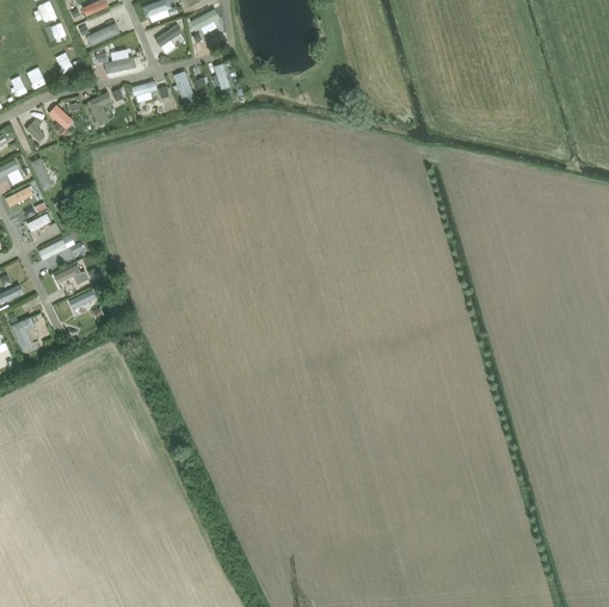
[(145,4),(145,17),(170,16),(168,2),(145,4)]
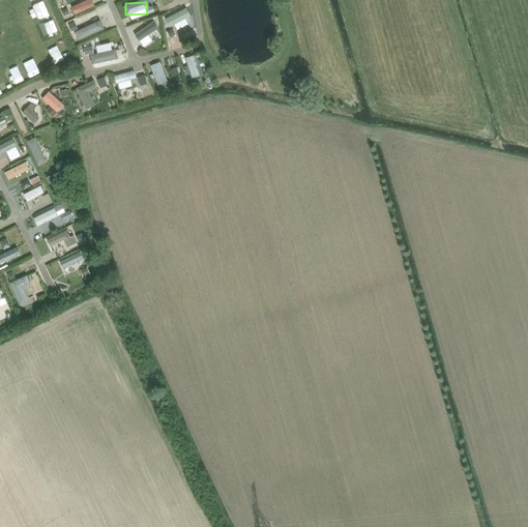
[(98,13),(109,9),(107,5),(96,9),(98,13)]
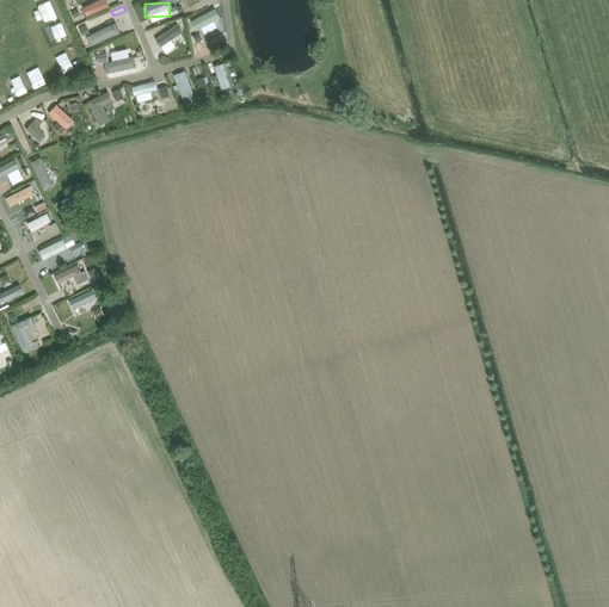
[(115,23),(85,37),(91,48),(120,35),(115,23)]
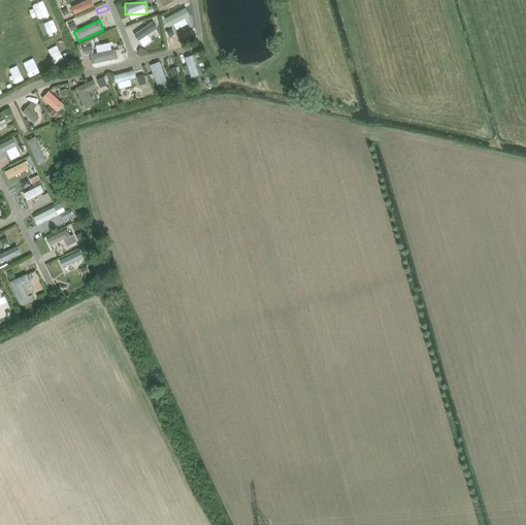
[(133,33),(138,42),(159,30),(154,21),(133,33)]
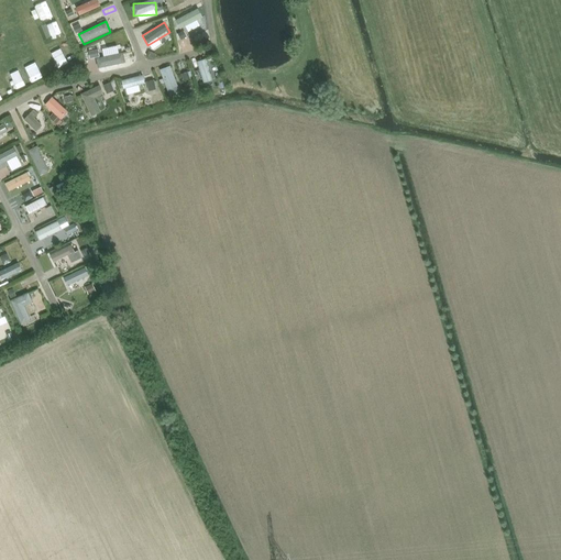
[(98,58),(101,68),(124,61),(122,52),(98,58)]
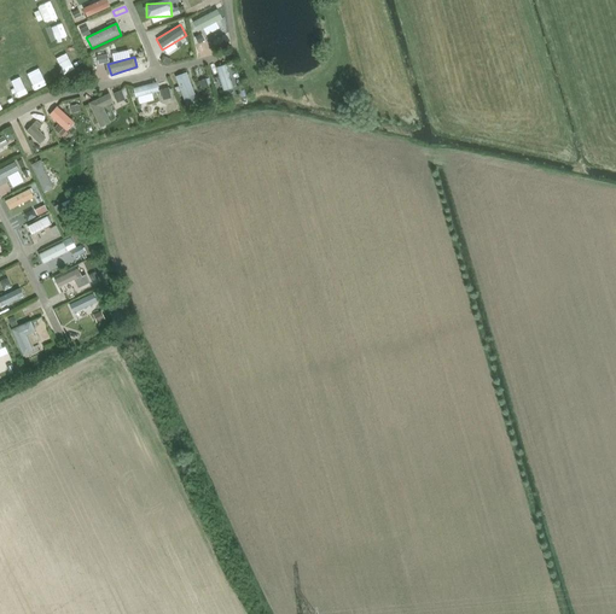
[(225,97),(236,93),(225,64),(215,68),(225,97)]
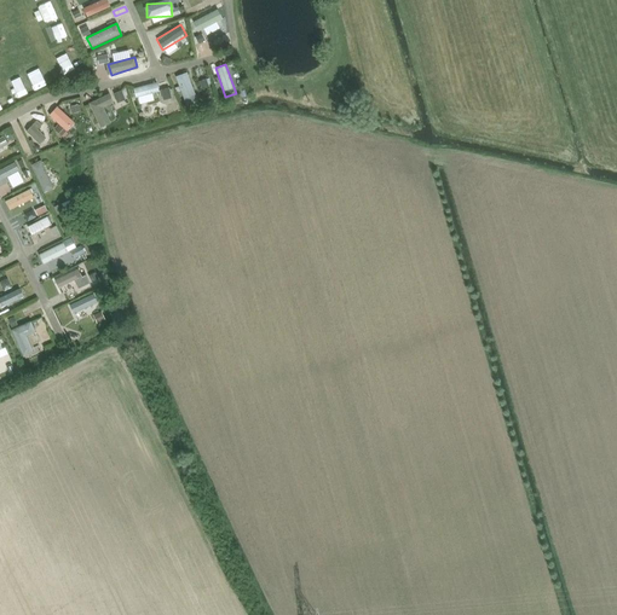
[(105,68),(93,70),(98,90),(110,87),(105,68)]
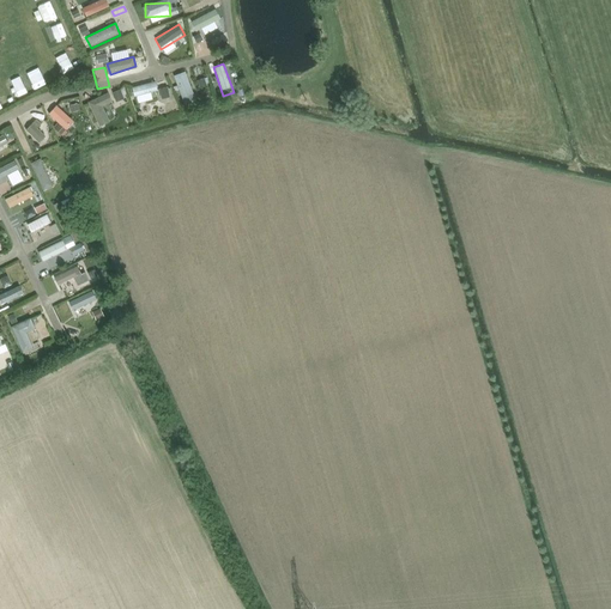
[(186,71),(170,77),(175,87),(174,87),(181,107),(197,101),(186,71)]
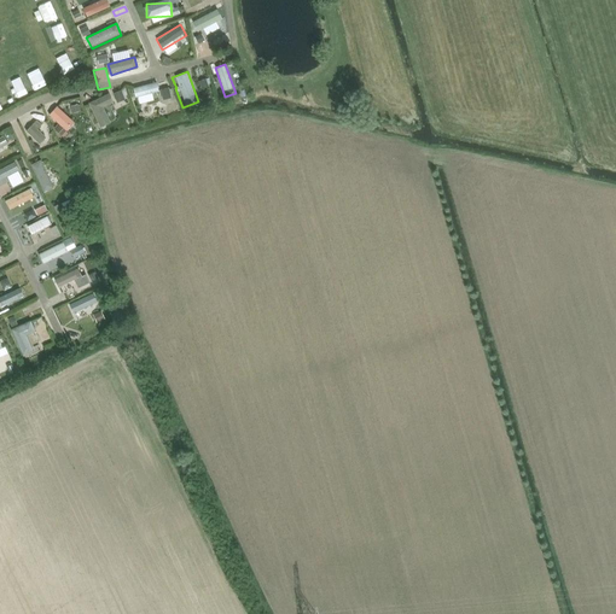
[(157,95),(156,85),(133,87),(134,99),(157,95)]
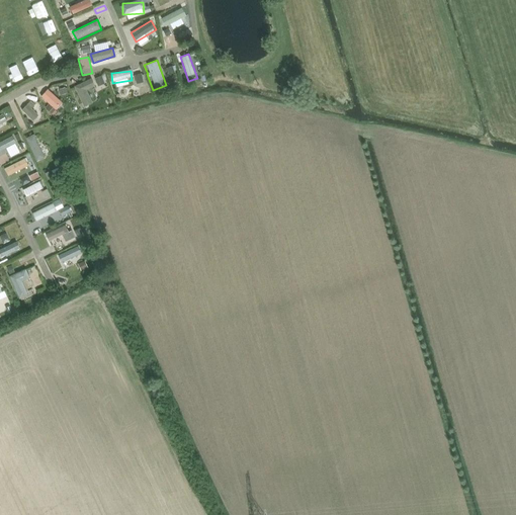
[(142,74),(135,75),(137,84),(144,82),(142,74)]
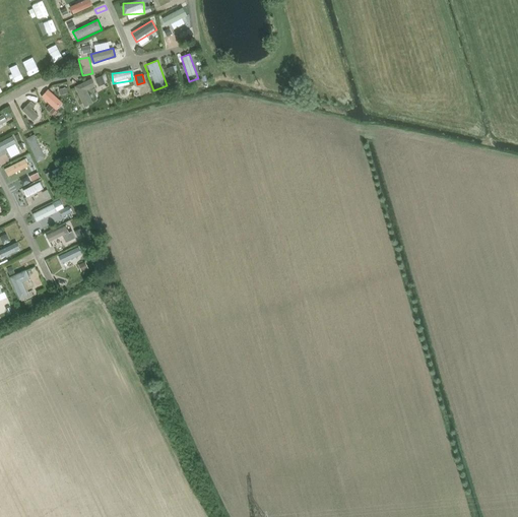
[(82,104),(84,109),(93,106),(87,91),(98,87),(93,78),(77,84),(84,103),(82,104)]
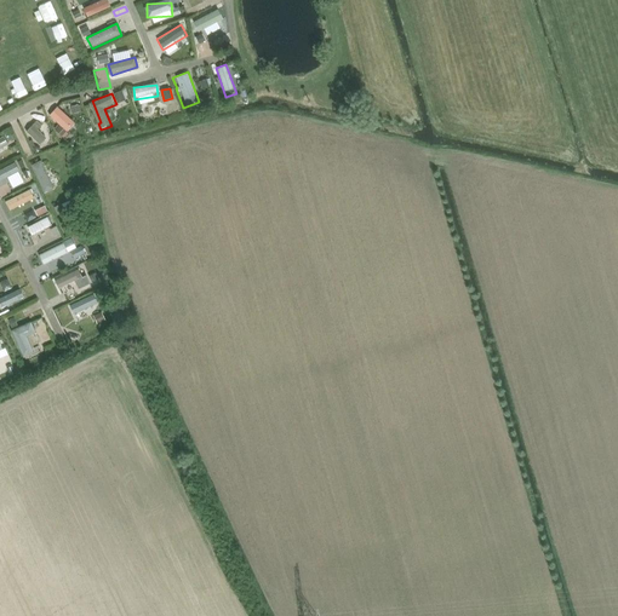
[(53,110),(49,115),(61,126),(66,122),(53,110)]
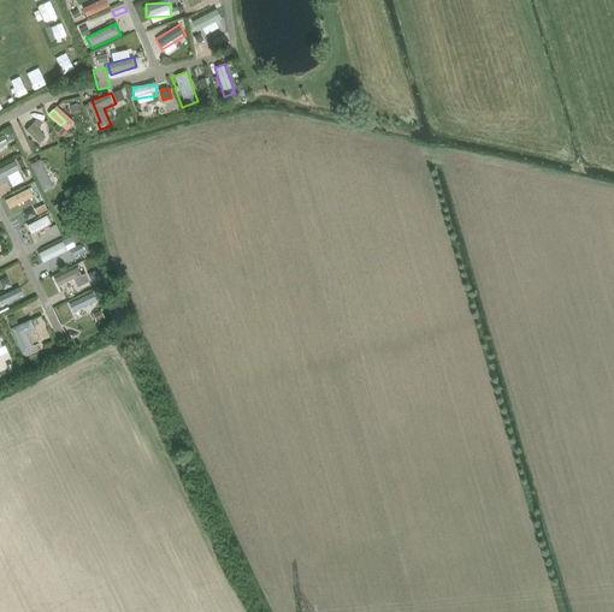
[(36,147),(48,142),(40,122),(28,126),(36,147)]
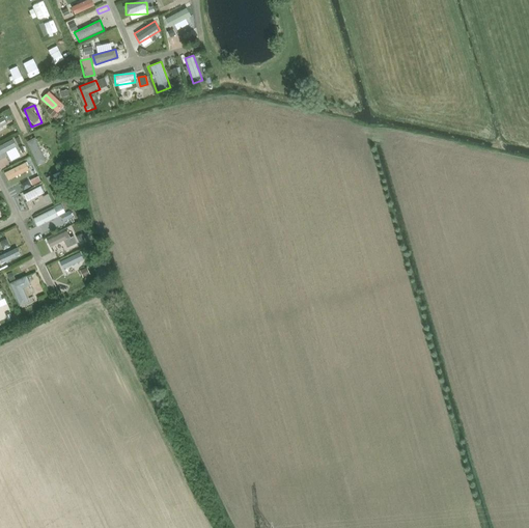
[(0,144),(0,156),(18,147),(14,138),(0,144)]
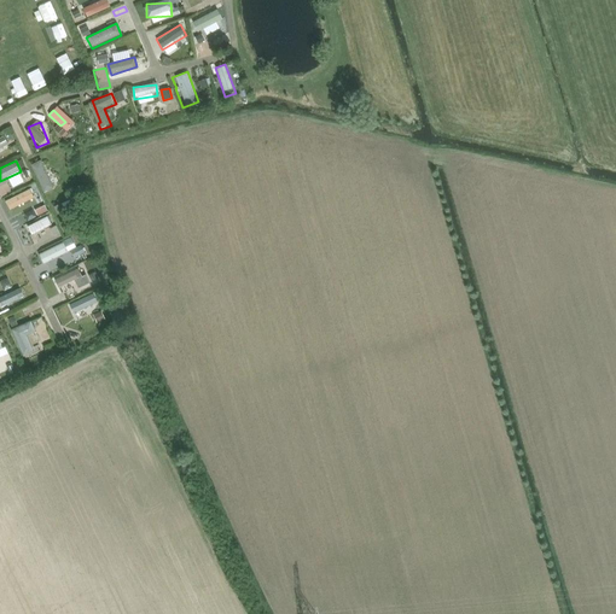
[(45,194),(54,189),(41,163),(32,168),(45,194)]
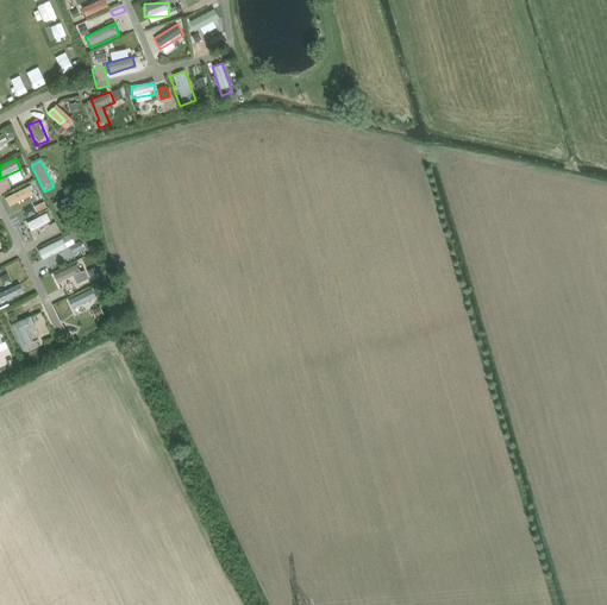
[(27,182),(24,172),(10,177),(13,187),(27,182)]
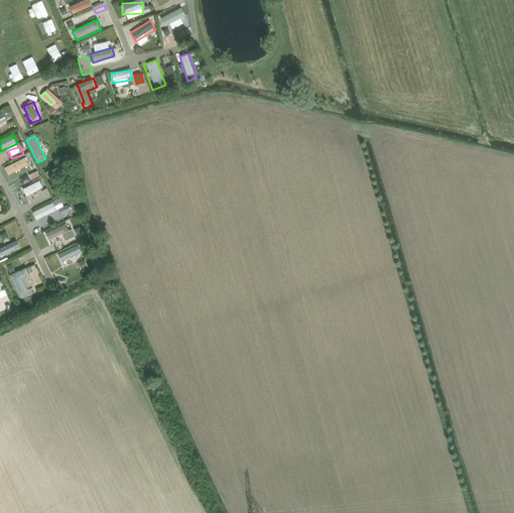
[(12,172),(28,167),(25,159),(10,164),(12,172)]
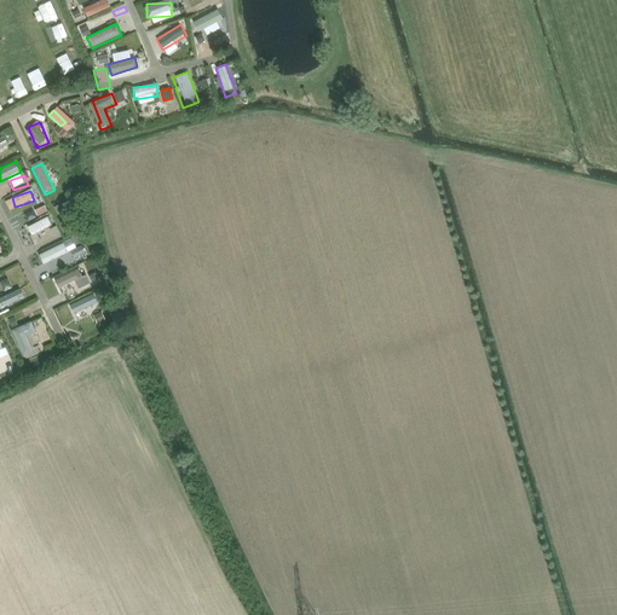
[(32,236),(52,227),(47,218),(27,226),(32,236)]
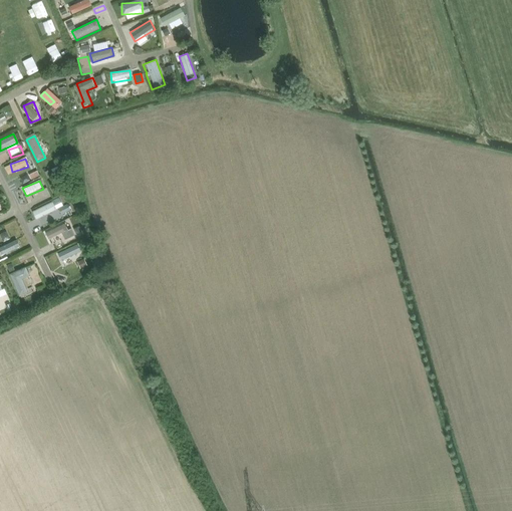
[(47,190),(41,193),(43,199),(50,196),(47,190)]
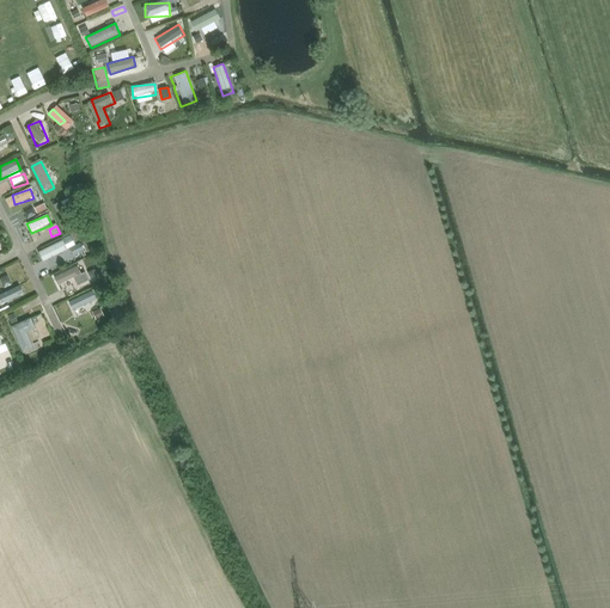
[(62,239),(38,253),(46,264),(68,250),(62,239)]
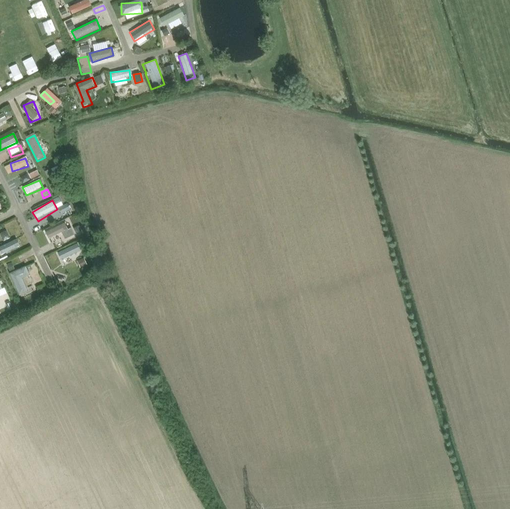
[(46,232),(49,239),(68,230),(64,223),(46,232)]
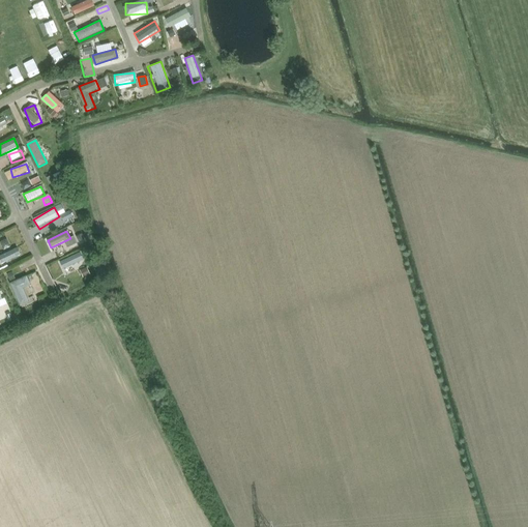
[(67,251),(78,246),(76,239),(65,243),(67,251)]
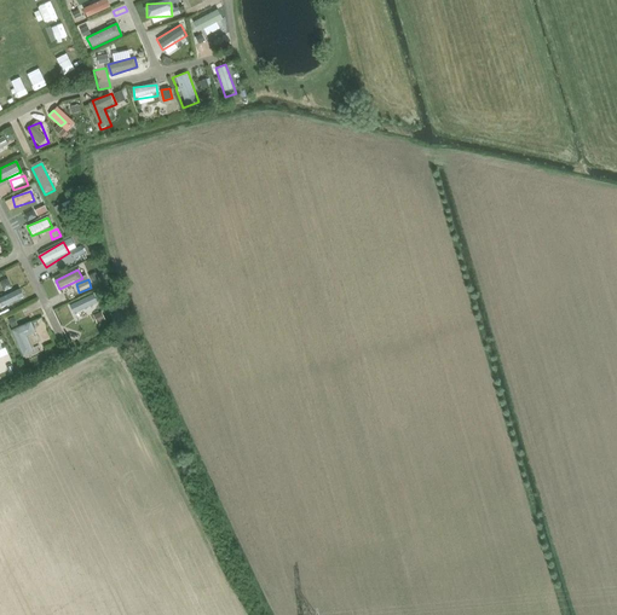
[(19,288),(0,296),(0,308),(1,309),(24,299),(19,288)]
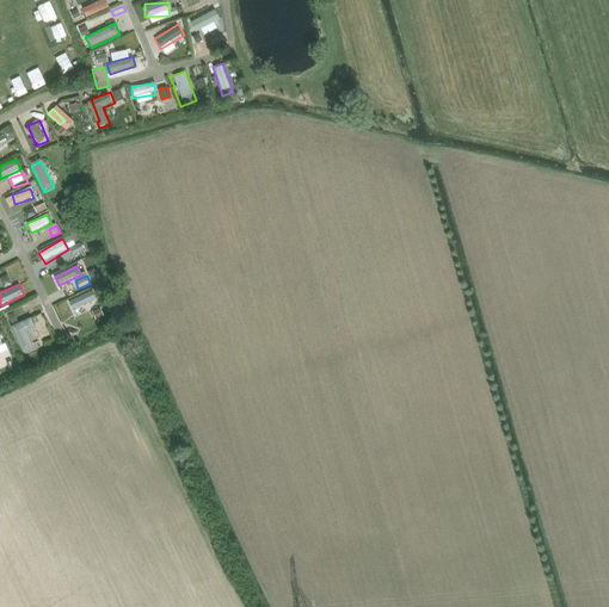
[(68,301),(73,311),(92,303),(88,292),(68,301)]
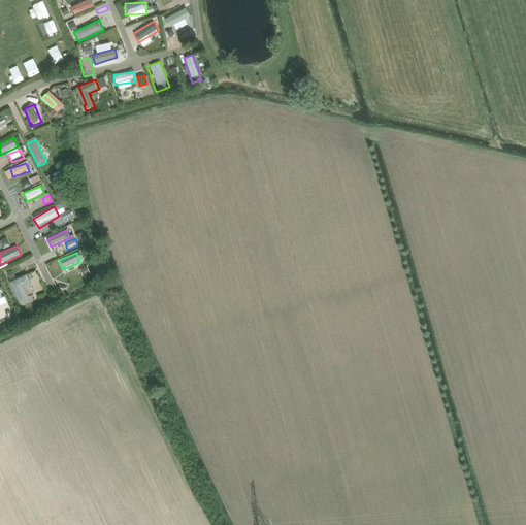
[(10,284),(19,303),(28,299),(23,288),(30,285),(27,276),(10,284)]
